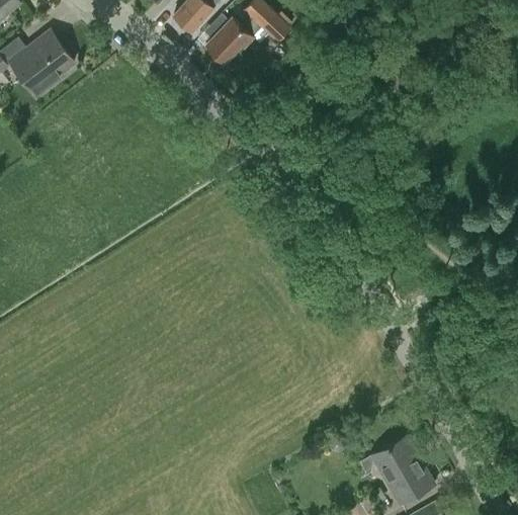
[(0,0),(0,19),(20,3),(17,0),(0,0)]
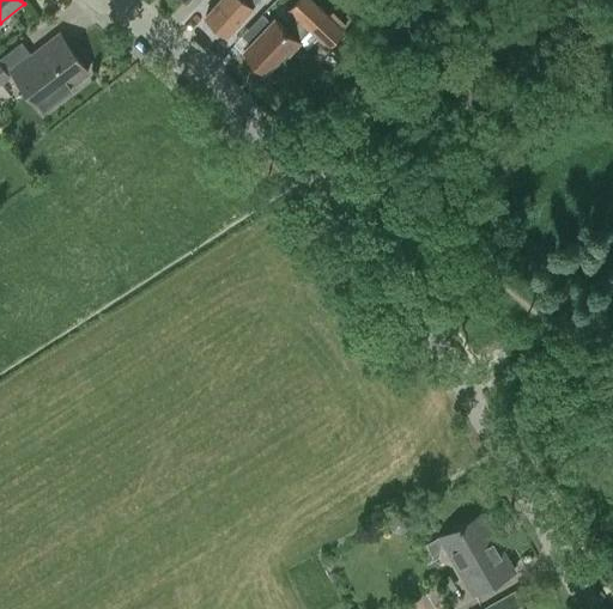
[(222,0),(206,18),(228,37),(253,10),(244,1),(244,0),(222,0)]
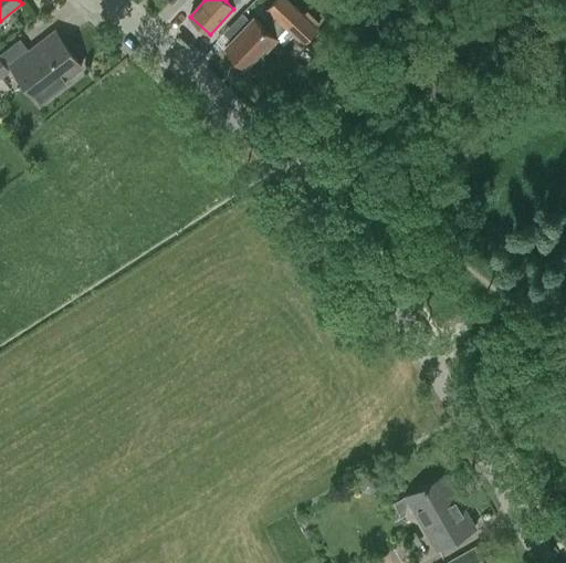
[(238,59),(247,69),(264,50),(268,53),(278,42),(276,40),(286,30),(304,47),(320,30),(289,0),(275,0),(265,10),(274,19),(264,29),(254,20),(227,49),(229,51),(227,53),(236,61),(238,59)]
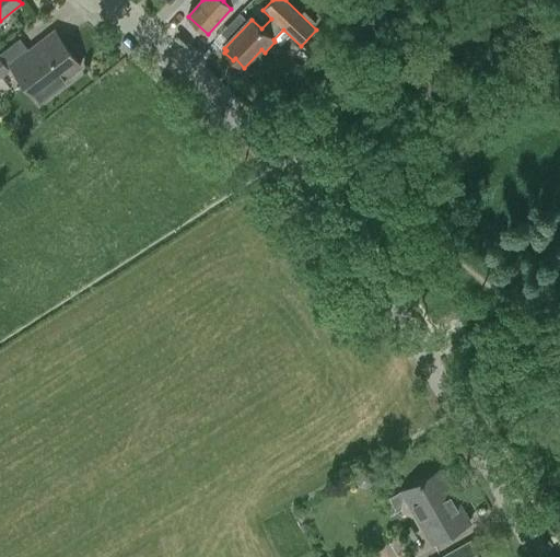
[(327,21),(312,37),(324,49),(339,32),(327,21)]
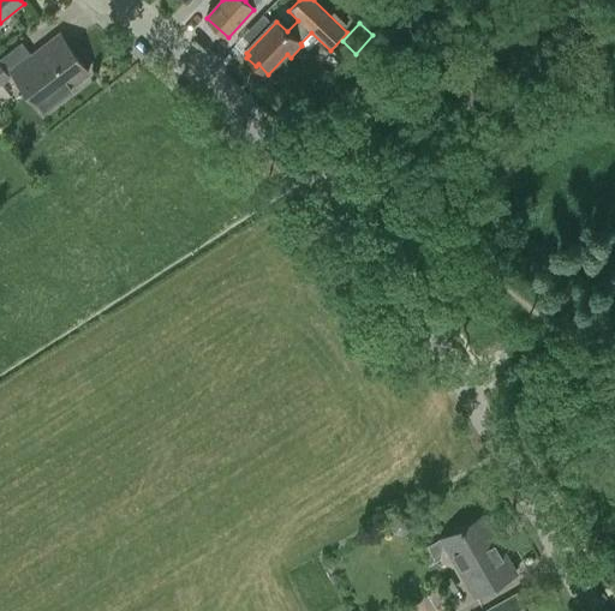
[(11,71),(43,114),(76,90),(73,85),(89,73),(59,35),(11,71)]
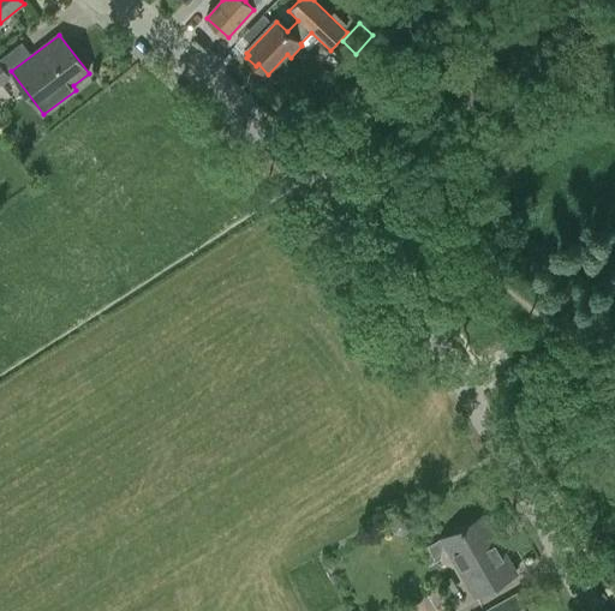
[(0,63),(0,88),(12,79),(0,63)]
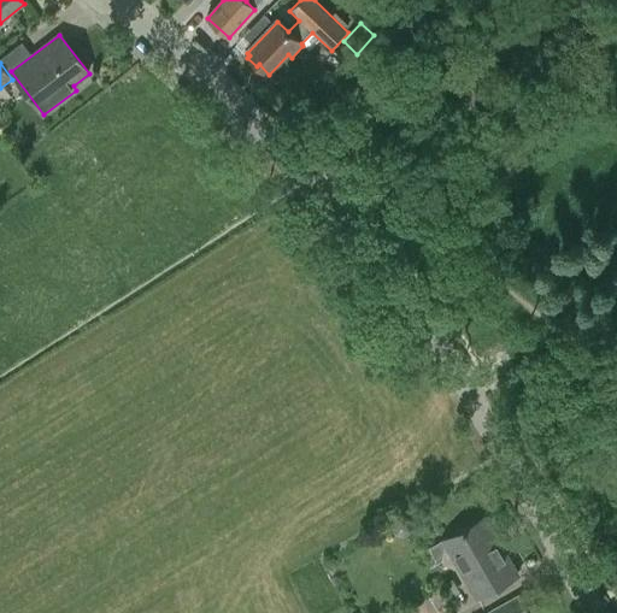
[(444,542),(476,600),(518,577),(485,518),(444,542)]
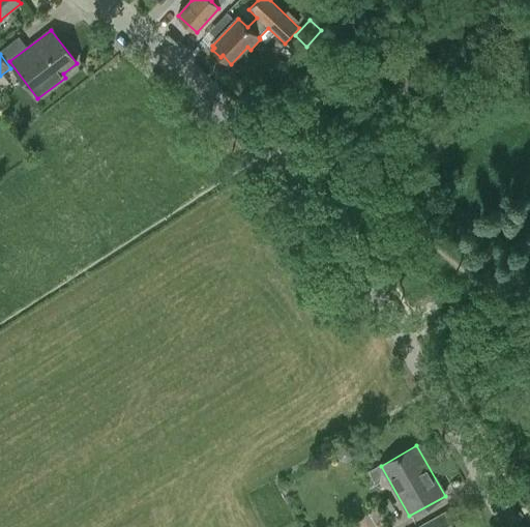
[(452,526),(446,515),(423,526),(452,526)]
